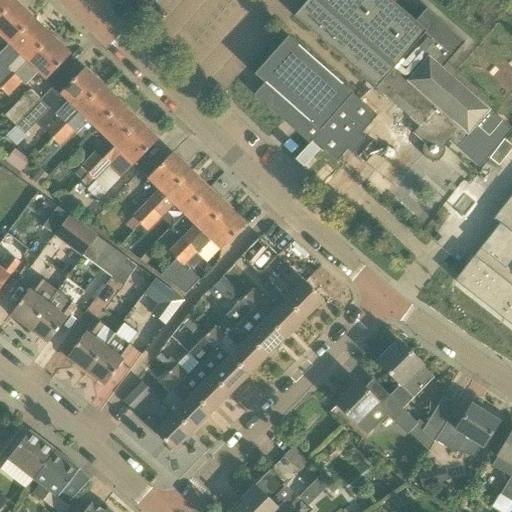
[(0,0),(0,18),(16,2),(14,0),(0,0)]
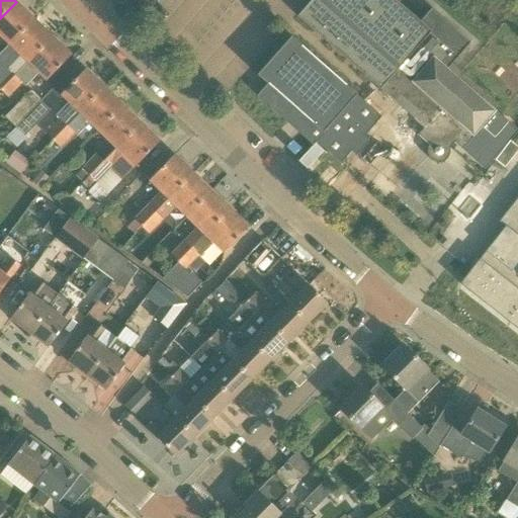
[(420,21),(395,0),(313,0),(298,17),(393,100),(396,102),(402,95),(420,112),(403,132),(414,142),(419,136),(430,146),(429,147),(428,149),(427,151),(427,152),(428,154),(428,156),(429,158),(430,159),(431,160),(432,162),(434,162),(436,163),(437,163),(439,163),(441,163),(443,163),(444,162),(446,161),(447,159),(448,158),(449,156),(449,155),(450,153),(450,151),(449,149),(454,143),(462,150),(496,111),(447,69),(470,42),(431,8),(420,21)]
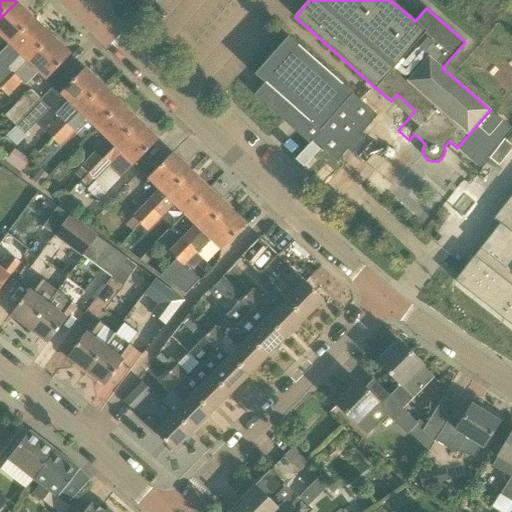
[(0,35),(10,44),(34,19),(16,2),(0,18),(0,35)]
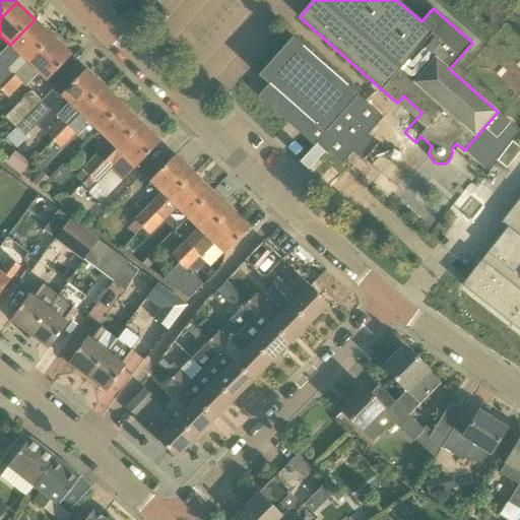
[(28,63),(54,38),(35,19),(10,45),(28,63)]
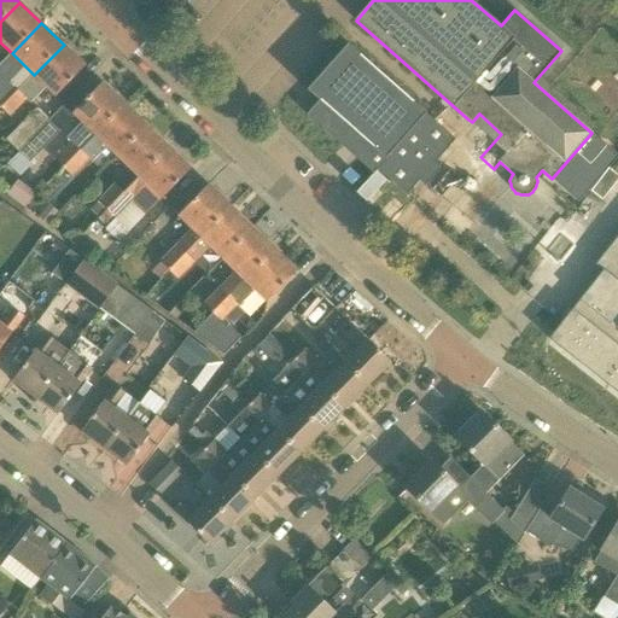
[(31,104),(47,88),(56,97),(86,66),(64,45),(34,75),(18,91),(1,109),(10,117),(27,99),(31,104)]
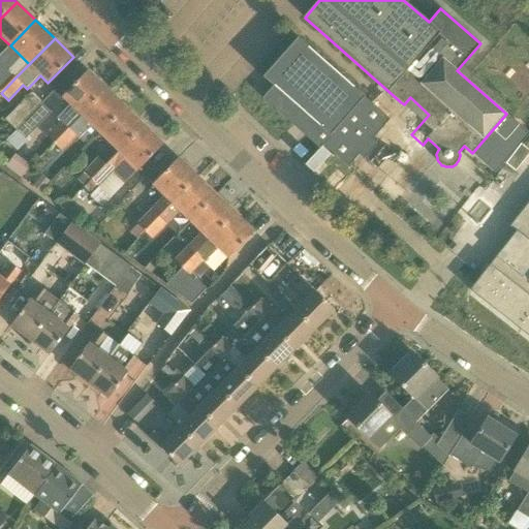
[(348,167),(390,120),(365,97),(298,38),(263,78),(273,87),(262,98),(309,139),(319,149),(323,146),(348,167)]
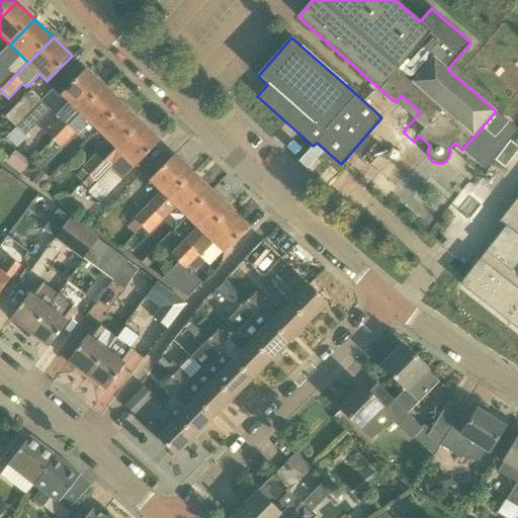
[(53,141),(105,87),(86,69),(61,95),(69,102),(56,116),(60,119),(46,134),(53,141)]
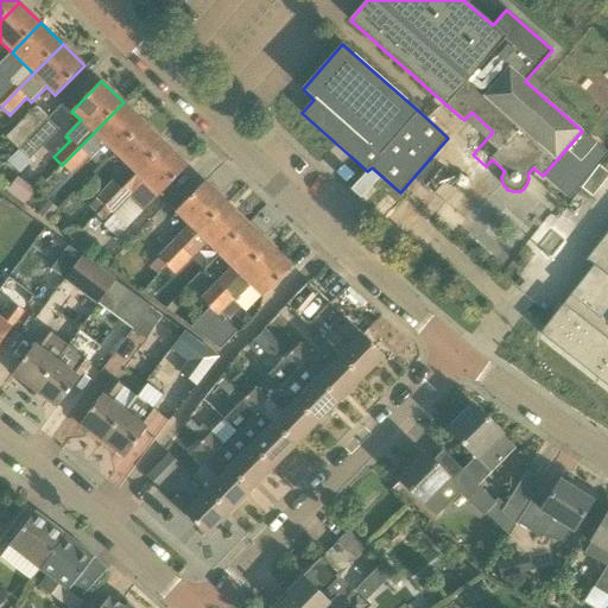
[(107,162),(145,124),(124,102),(62,165),(71,175),(95,150),(107,162)]
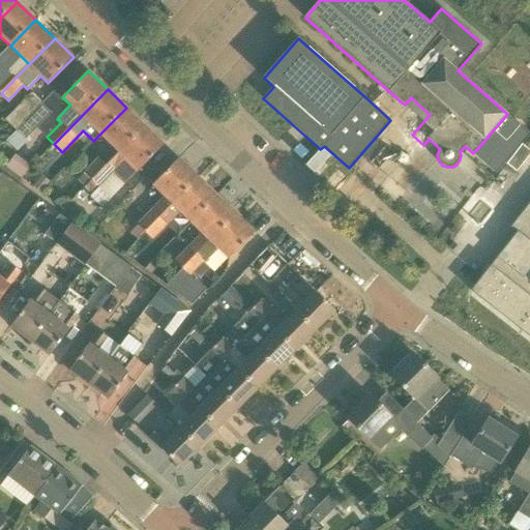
[(17,130),(42,105),(31,94),(5,120),(17,130)]
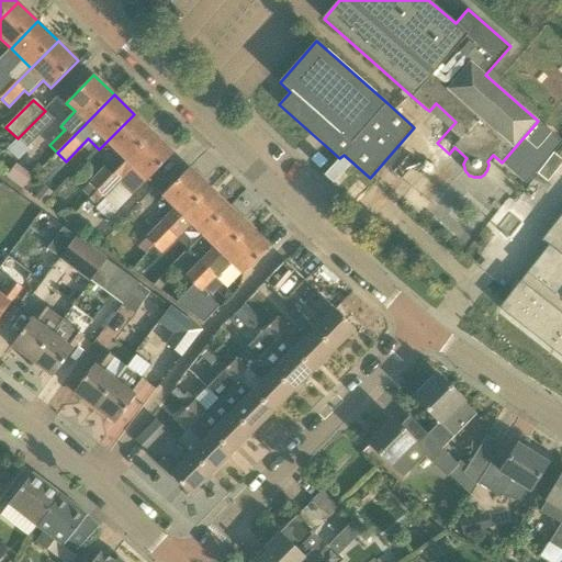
[(45,111),(18,138),(19,139),(8,150),(19,161),(32,147),(30,145),(55,120),(45,111)]
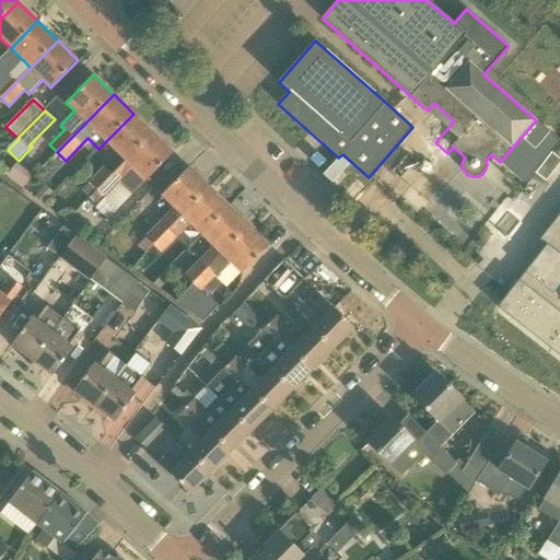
[(126,161),(153,133),(133,114),(98,149),(100,149),(106,142),(126,161)]
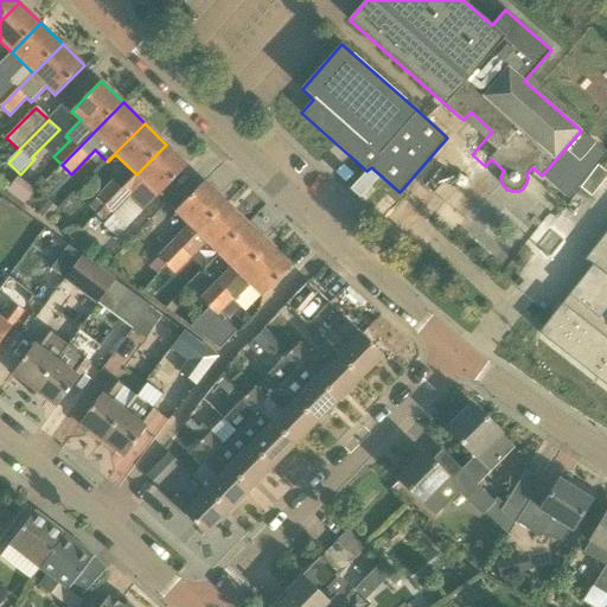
[(166,145),(136,174),(122,190),(131,198),(144,211),(189,166),(166,145)]
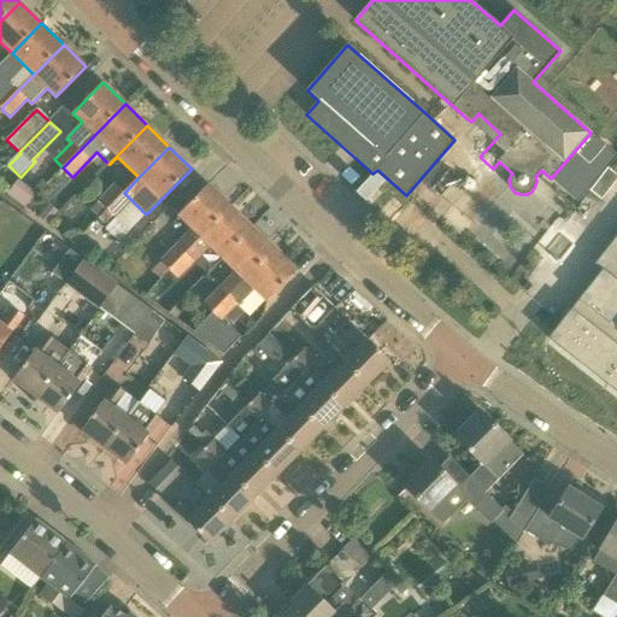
[(616,180),(616,175),(611,171),(607,169),(589,192),(601,201),(616,180)]
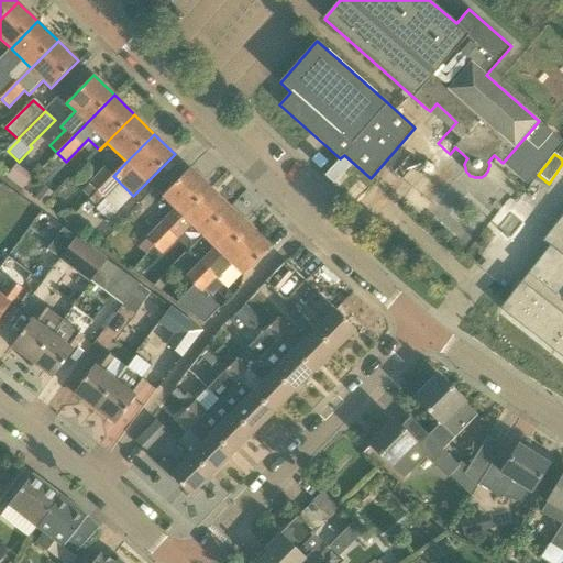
[(97,192),(113,176),(105,168),(89,184),(89,185),(83,191),(90,199),(97,192)]
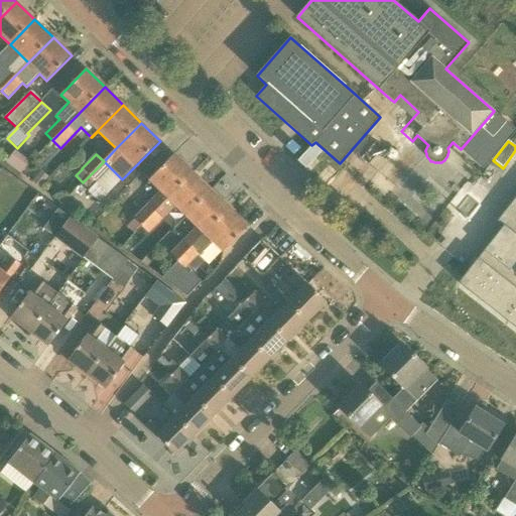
[(134,233),(192,172),(174,154),(149,180),(160,191),(133,220),(133,221),(127,227),(134,233)]
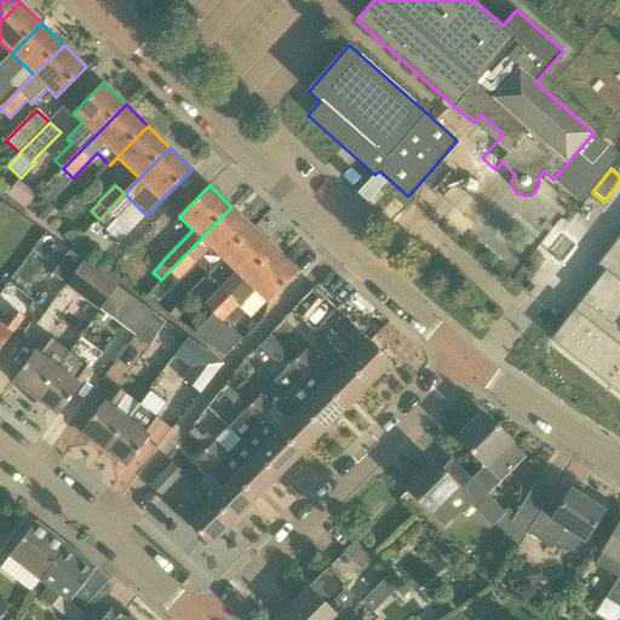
[(125,194),(107,212),(115,222),(133,202),(125,194)]
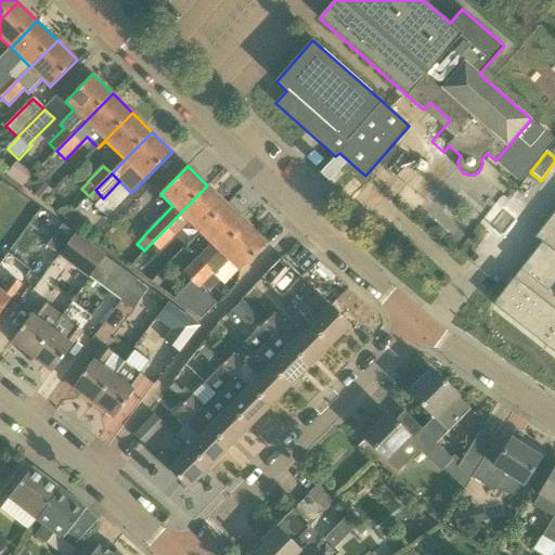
[(468,236),(488,199),(442,176),(423,213),(468,236)]
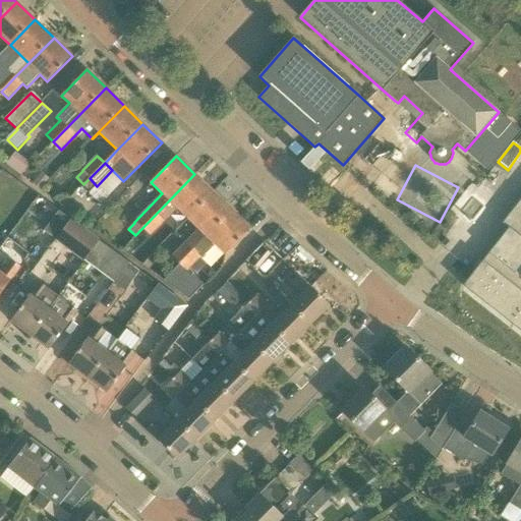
[(188,219),(214,192),(194,174),(135,235),(142,242),(149,235),(150,236),(177,208),(188,219)]
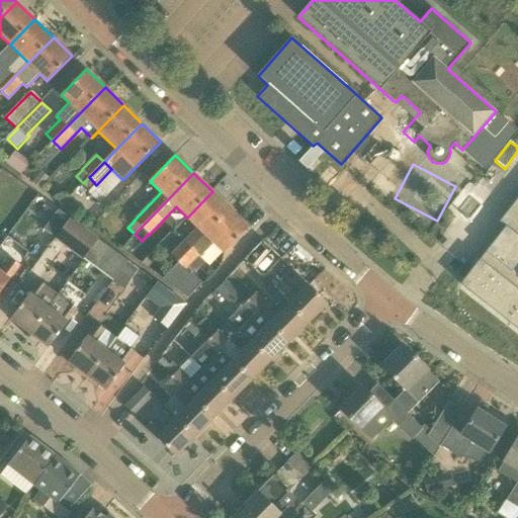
[(205,235),(231,209),(212,191),(187,218),(205,235)]
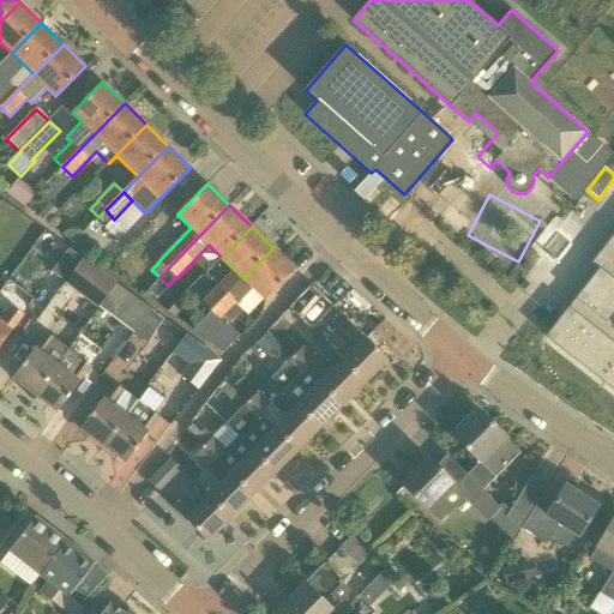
[(83,259),(70,248),(52,272),(66,282),(83,259)]
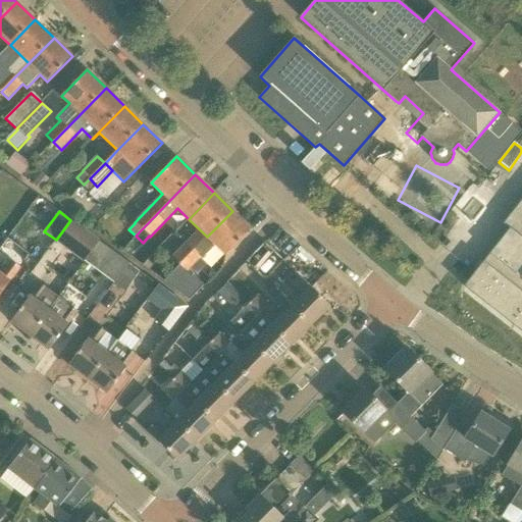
[(216,245),(225,254),(251,229),(232,211),(207,237),(194,250),(195,250),(180,264),(179,264),(164,281),(178,292),(190,302),(205,286),(194,275),(192,277),(186,272),(200,257),(202,259),(216,245)]
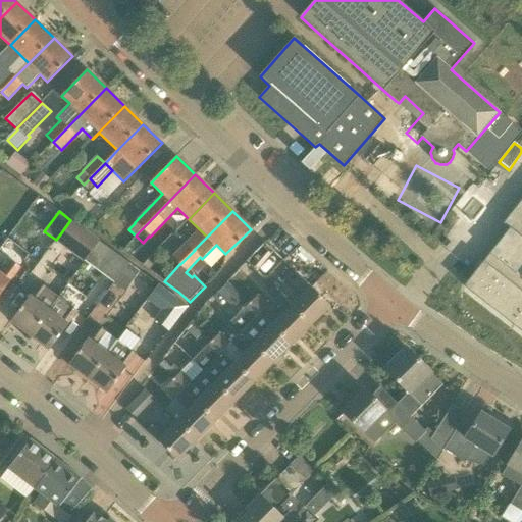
[(70,220),(56,240),(85,261),(99,242),(70,220)]
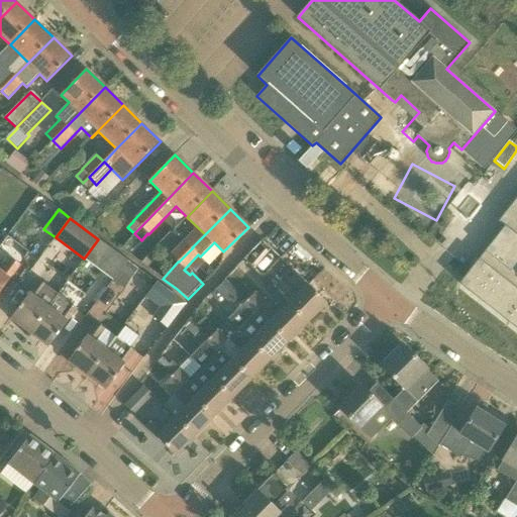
[(516,275),(511,271),(516,263),(516,235),(505,226),(459,284),(516,329),(516,275)]
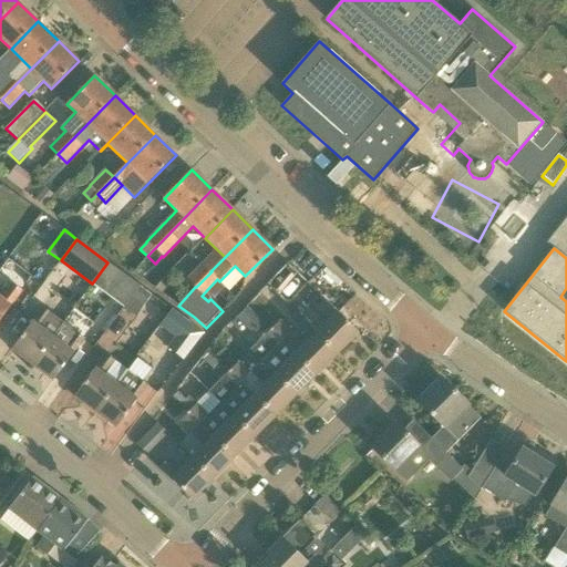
[(212,271),(210,271),(203,264),(188,280),(195,287),(196,287),(212,271)]
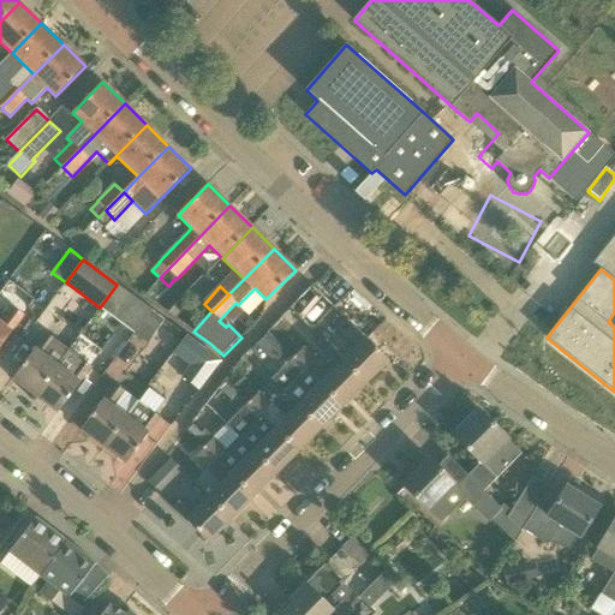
[(151,311),(139,302),(123,324),(135,333),(151,311)]
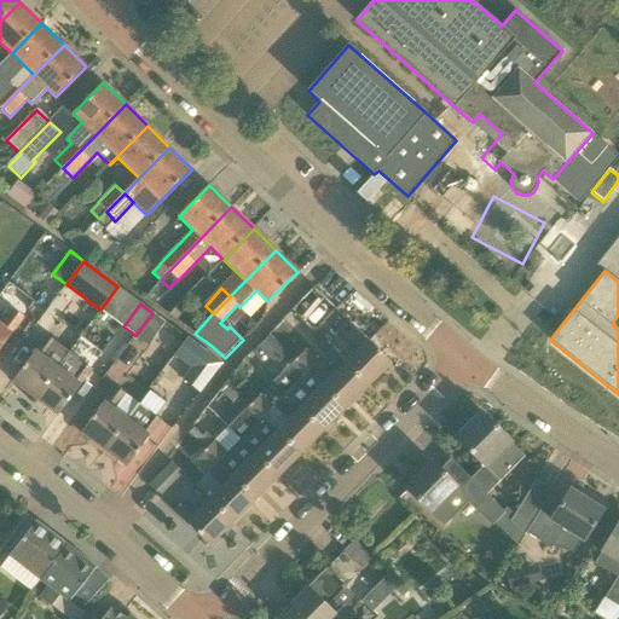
[(0,350),(24,318),(18,313),(12,310),(1,325),(0,324),(0,350)]
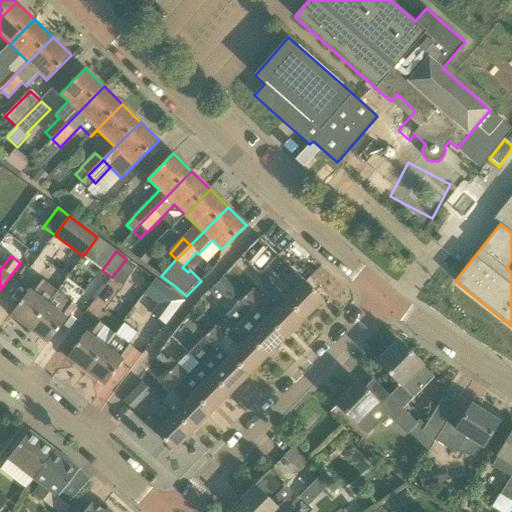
[(123,286),(137,267),(126,259),(112,277),(123,286)]
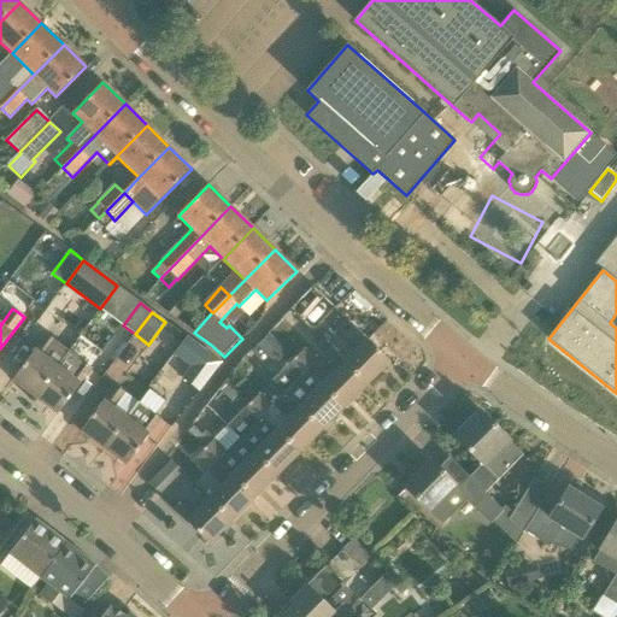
[(344,363),(366,386),(389,362),(354,328),(345,336),(357,350),(344,363)]
